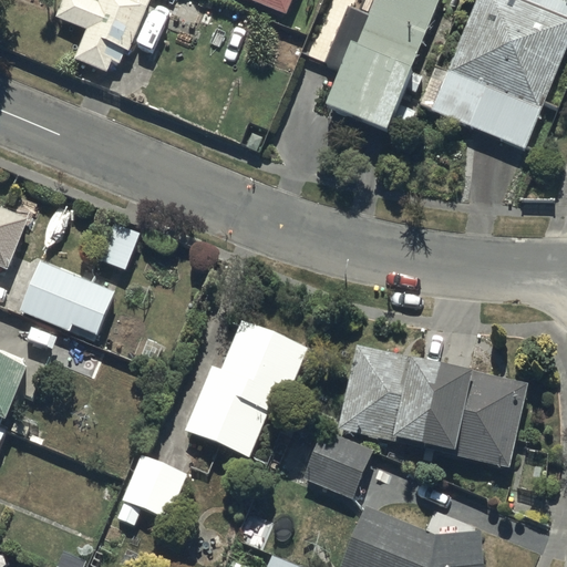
[(86,28),(74,57),(106,71),(112,60),(120,63),(125,50),(127,51),(150,0),(125,0),(125,2),(121,0),(102,0),(100,4),(89,0),(63,0),(57,14),(86,28)]
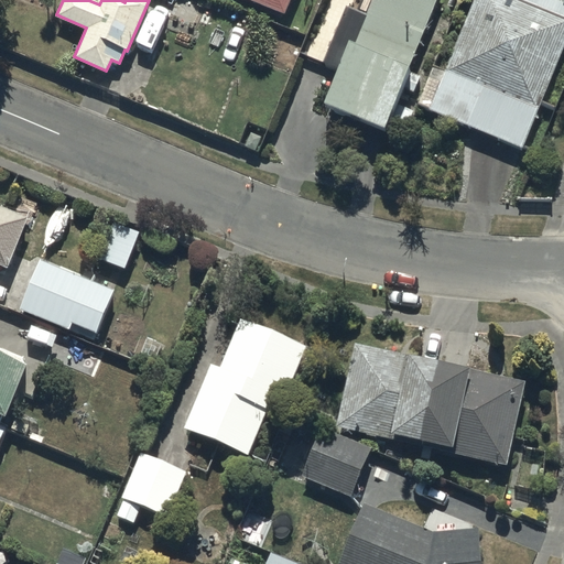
[(247,0),(286,15),(292,0),(247,0)]
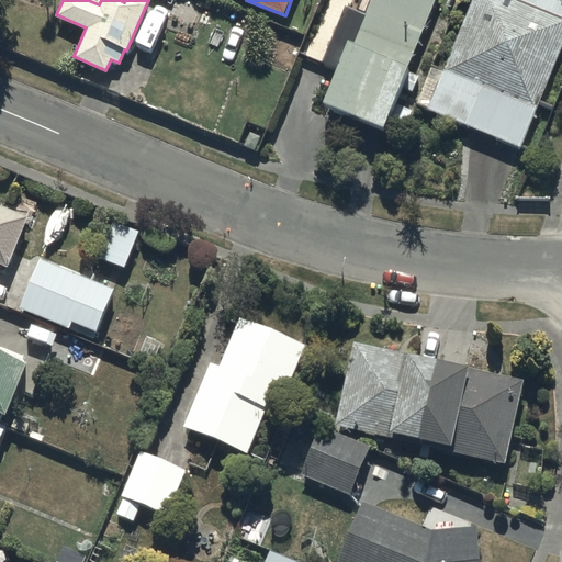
[(372,0),(366,15),(345,8),(322,65),(335,70),(322,103),(386,128),(402,90),(411,93),(418,75),(411,71),(438,0),(372,0)]
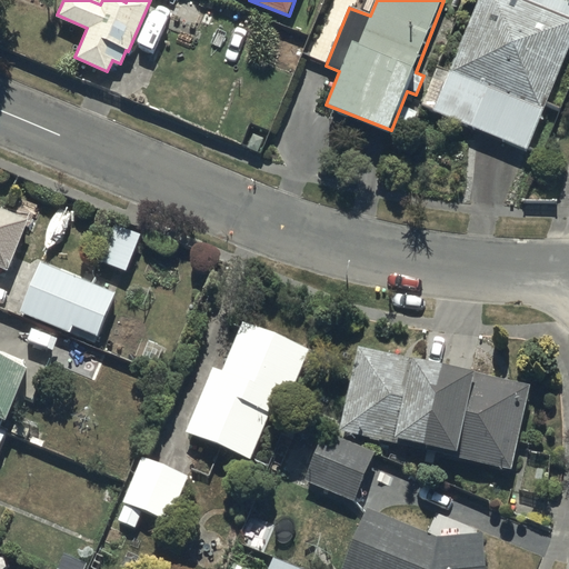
[(568,1),(566,0),(479,0),(449,70),(437,65),(421,102),(433,108),(527,147),(568,46),(568,1)]
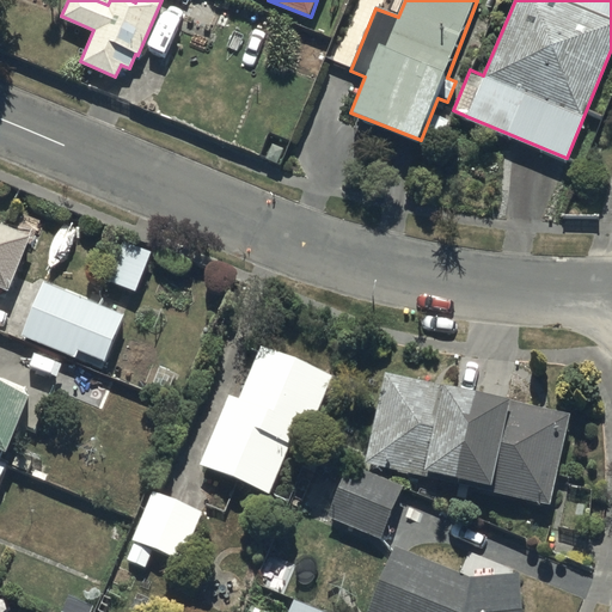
[(0,286),(8,289),(32,233),(0,220),(0,286)]
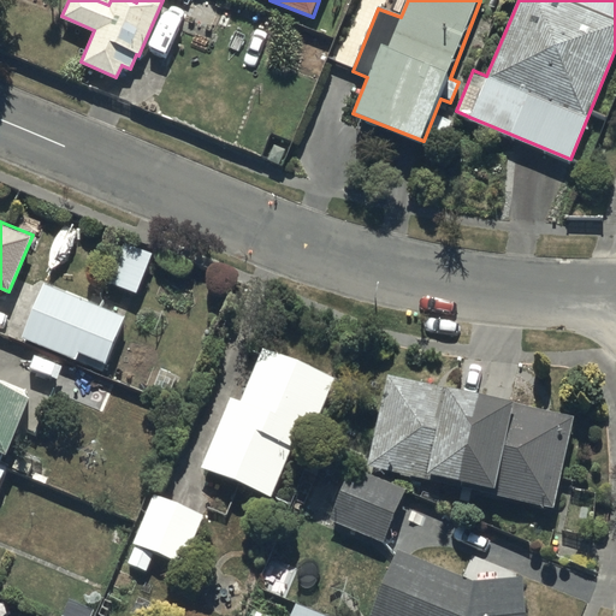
[(153,253),(128,243),(112,283),(137,292),(153,253)]
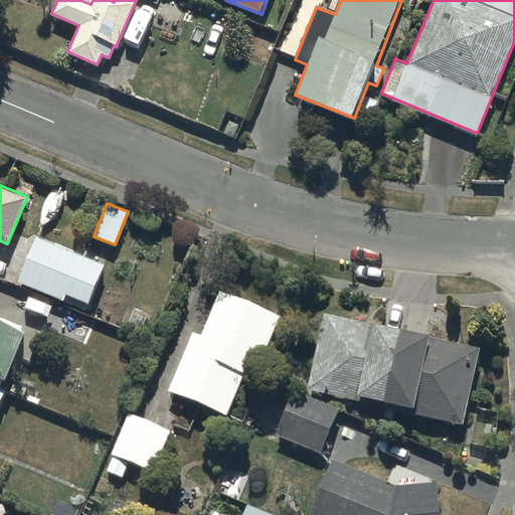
[(105,264),(37,236),(18,282),(64,301),(67,295),(89,304),(105,264)]
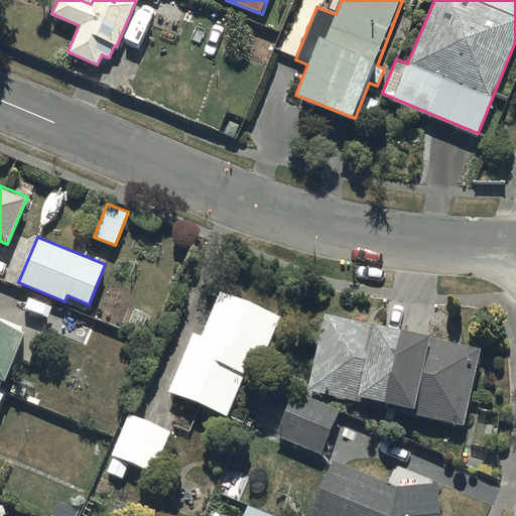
[(284,315),(223,291),(205,335),(196,331),(171,391),(231,414),(247,373),(259,378),(284,315)]
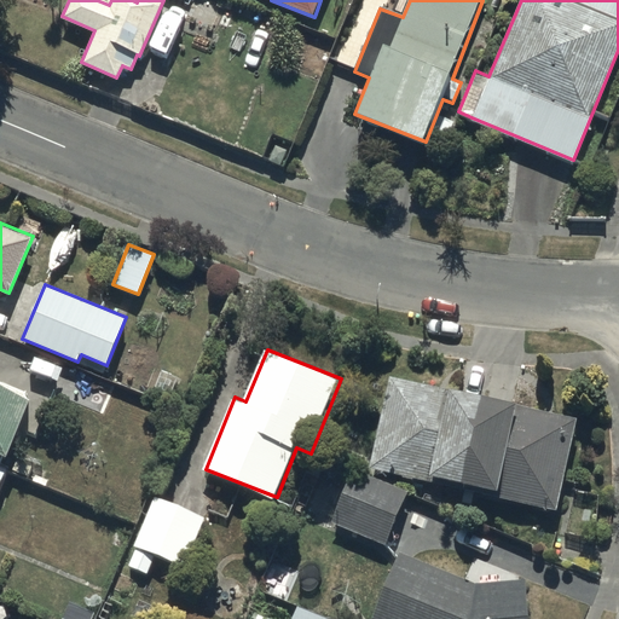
[(580,416),(393,374),(374,463),(498,491),(498,495),(560,508),(580,416)]
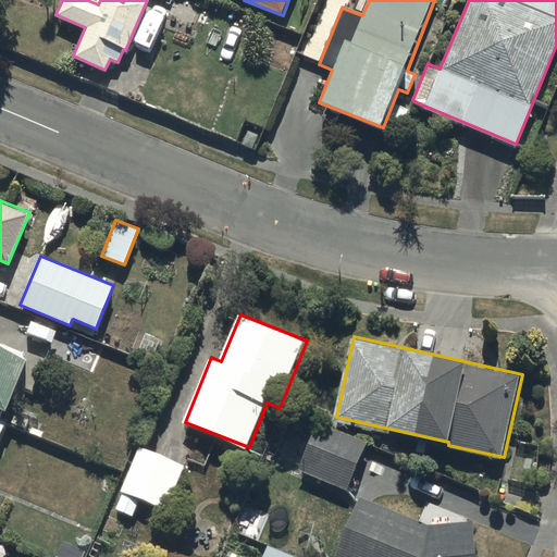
[(0,411),(7,415),(28,362),(23,360),(25,354),(0,343),(0,411)]
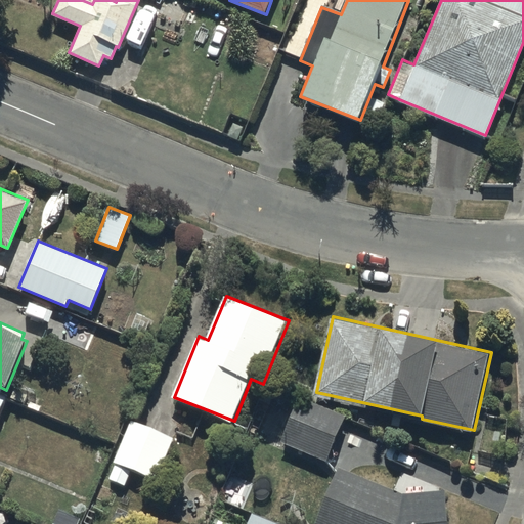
[(346,416),(299,396),(280,441),(328,461),(346,416)]
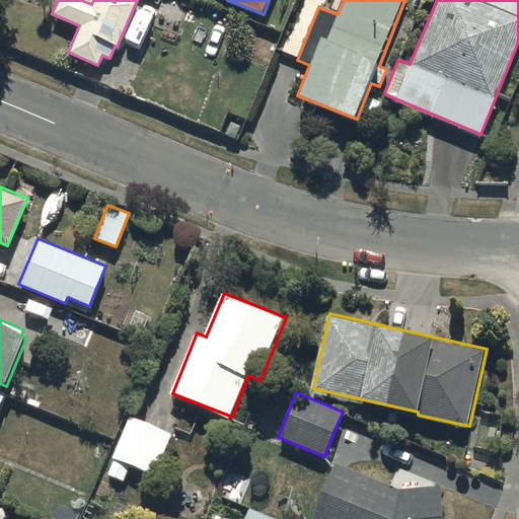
[(174,433),(133,417),(108,474),(126,480),(132,465),(157,475),(174,433)]
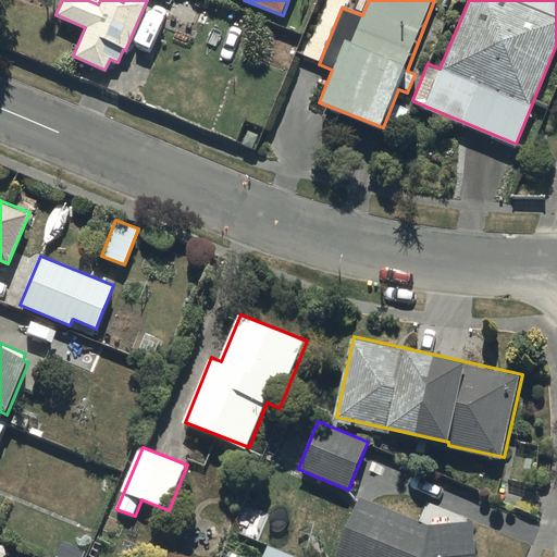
[(429,523),(361,497),(336,556),(478,556),(474,519),(429,523)]
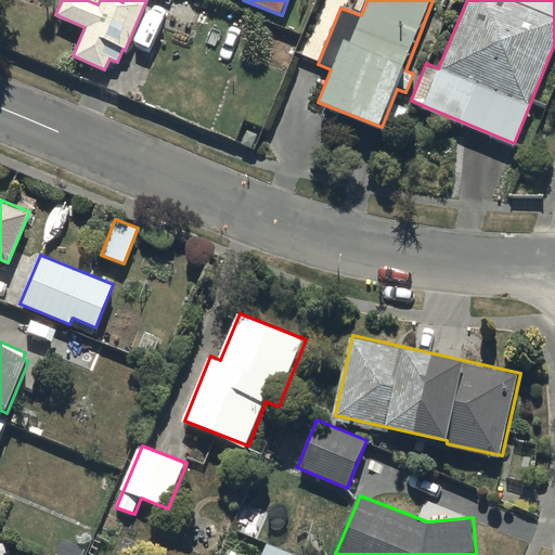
[(297,554),(268,543),(262,554),(297,554)]
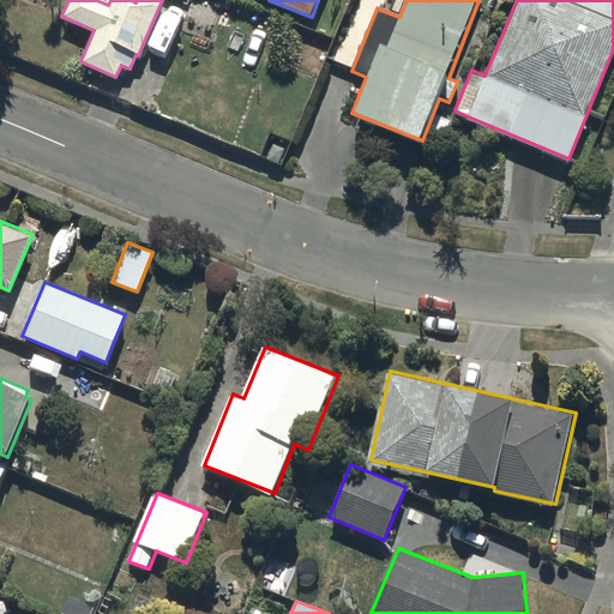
All buildings are outlined.
